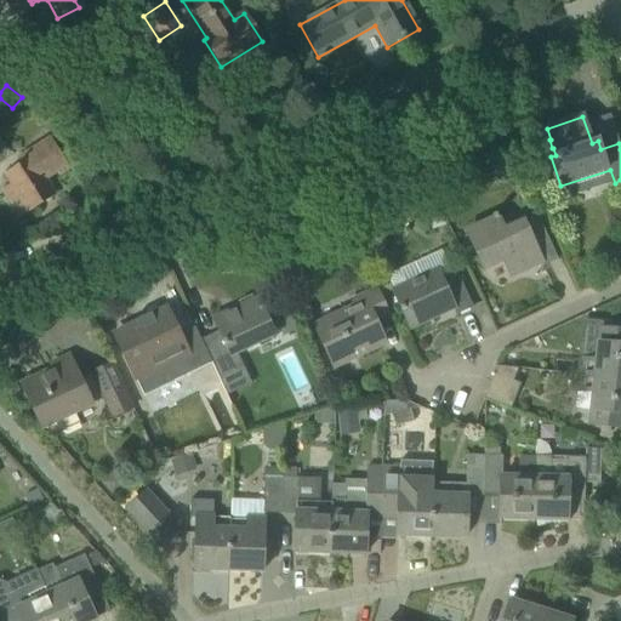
[(22,136),(0,149),(0,171),(9,186),(0,191),(6,198),(18,218),(55,195),(45,181),(67,167),(53,147),(47,137),(29,149),(22,136)]
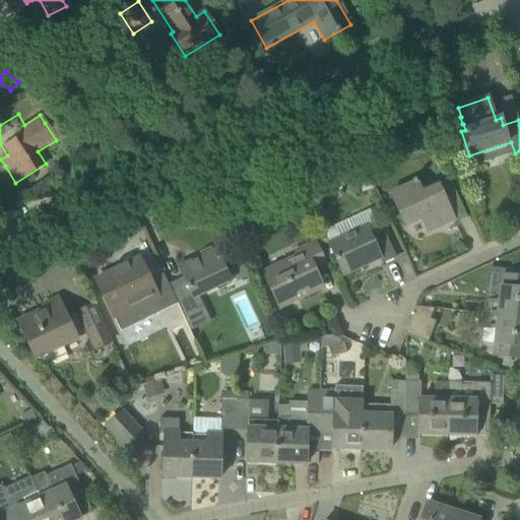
[(389,191),(405,225),(420,218),(427,232),(453,219),(447,207),(459,201),(450,181),(421,194),(414,180),(389,191)]
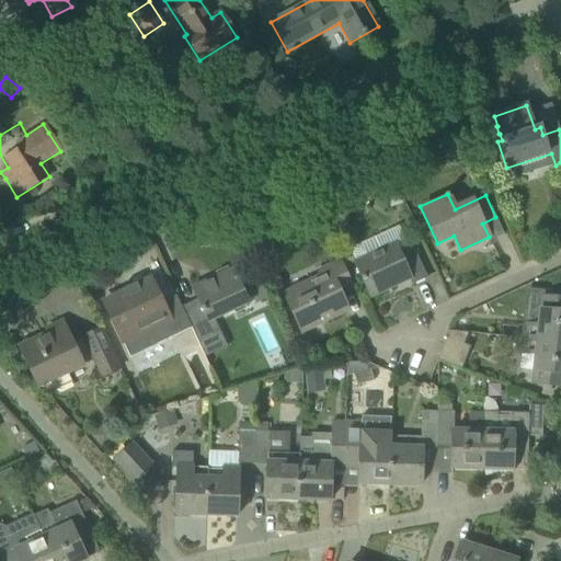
[(312,203),(302,206),(304,210),(306,218),(317,215),(313,207),(312,203)]
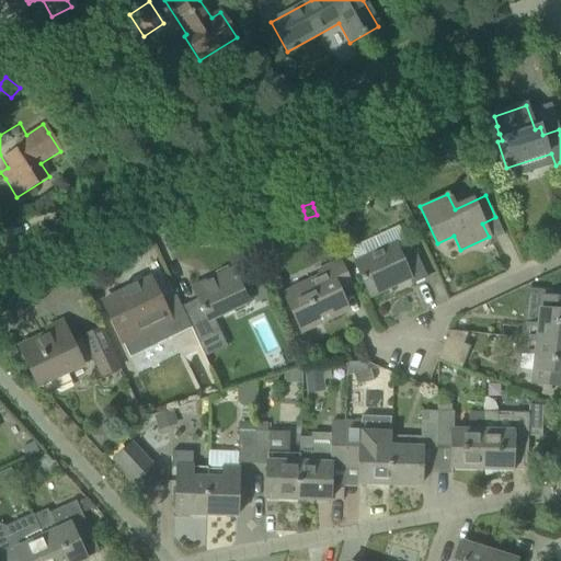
[(352,256),(353,261),(370,297),(409,279),(411,285),(426,278),(410,243),(398,249),(395,241),(379,249),(374,238),(356,247),(354,249),(352,252),(352,256)]
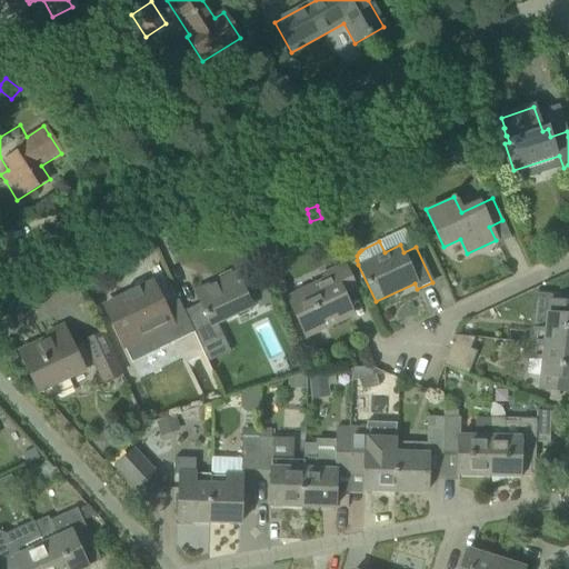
[(352,316),(342,295),(356,288),(343,262),(318,275),(321,279),(286,296),(306,338),(352,316)]
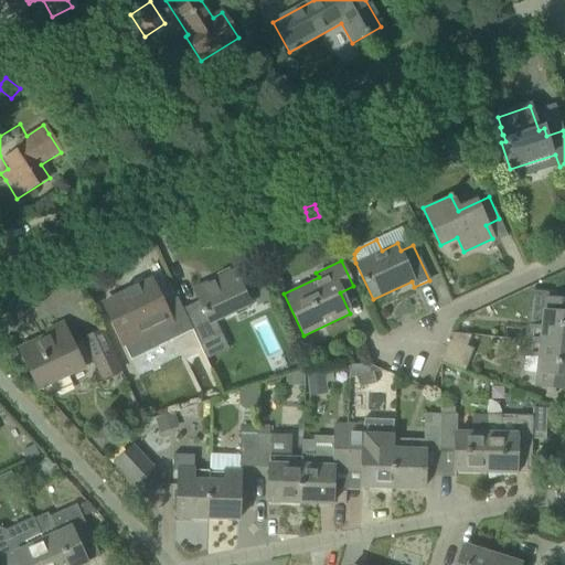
[(202,309),(185,317),(192,331),(194,337),(195,338),(200,347),(206,360),(228,350),(215,323),(249,307),(243,292),(233,273),(231,274),(228,269),(216,276),(219,279),(193,291),(202,309)]
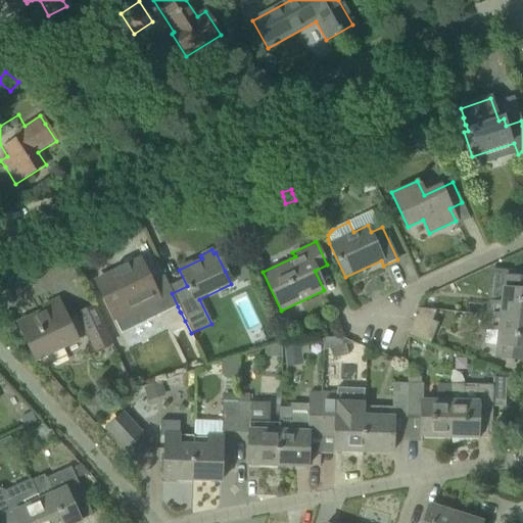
[(140,260),(96,282),(104,300),(114,321),(121,334),(178,306),(172,293),(163,277),(150,283),(148,280),(140,260)]
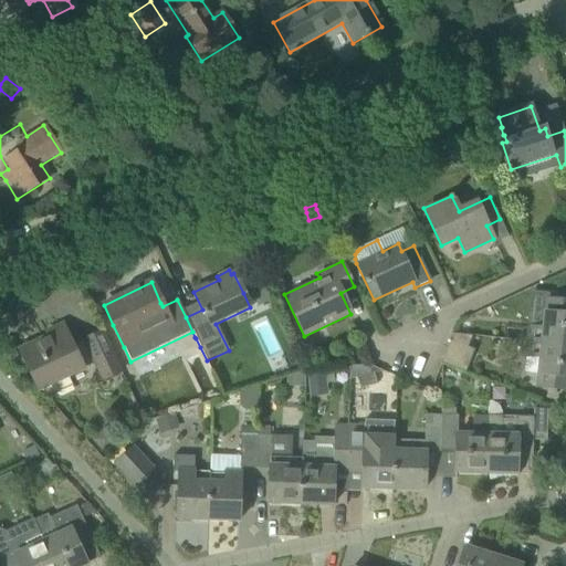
[(262,286),(250,292),(258,307),(269,302),(262,286)]
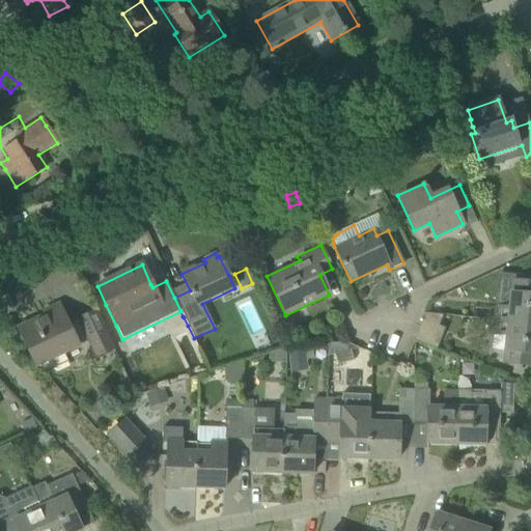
[(494,305),(492,322),(530,324),(530,283),(511,281),(509,307),(494,305)]
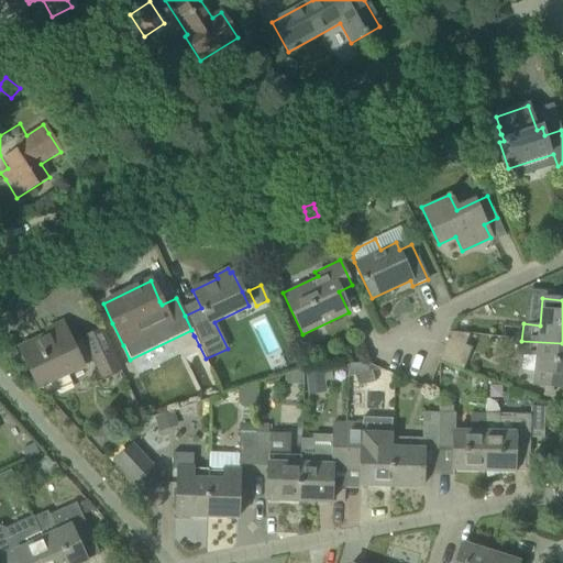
[(100,381),(120,372),(101,331),(72,344),(62,324),(47,332),(48,335),(20,350),(37,387),(40,387),(45,397),(72,385),(67,374),(85,366),(84,365),(91,362),(100,381)]
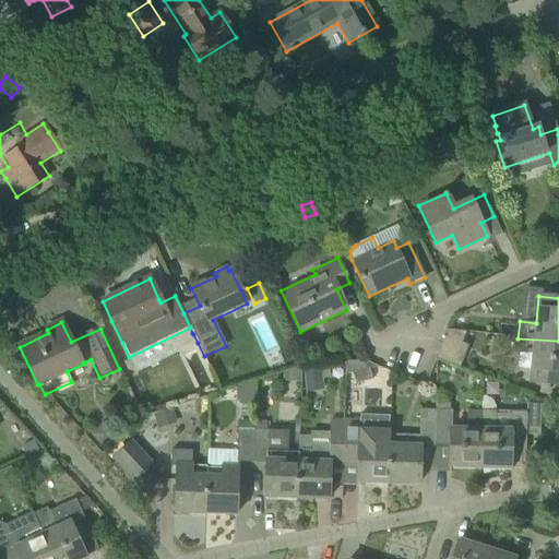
[(433,358),(459,368),(467,345),(461,343),(466,331),(445,330),(433,358)]
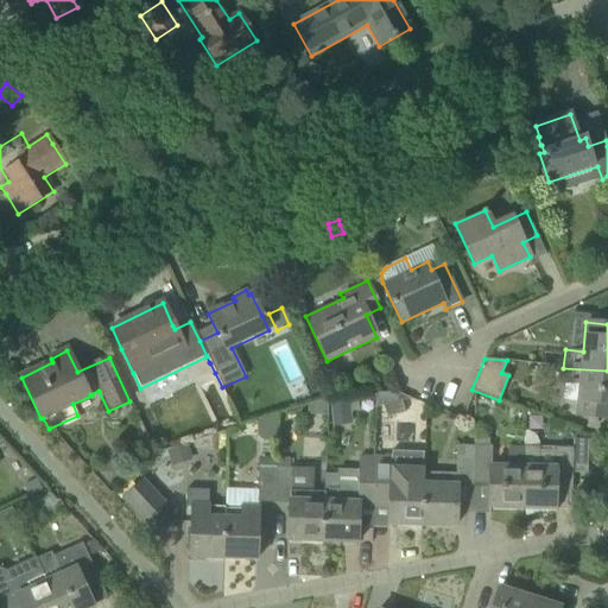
[(607,371),(563,368),(562,385),(577,386),(575,416),(607,419),(607,371)]
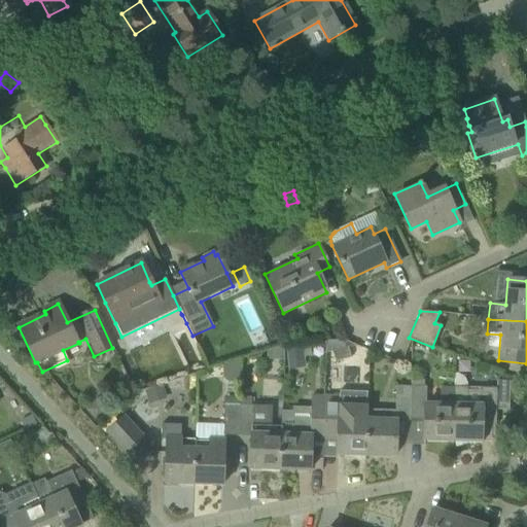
[(355,345),(344,341),(341,339),(325,341),(325,353),(331,351),(347,347),(355,345)]
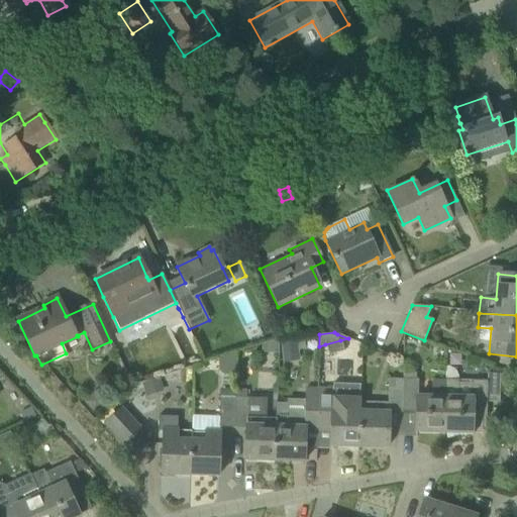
[(343,351),(340,340),(325,344),(328,355),(343,351)]
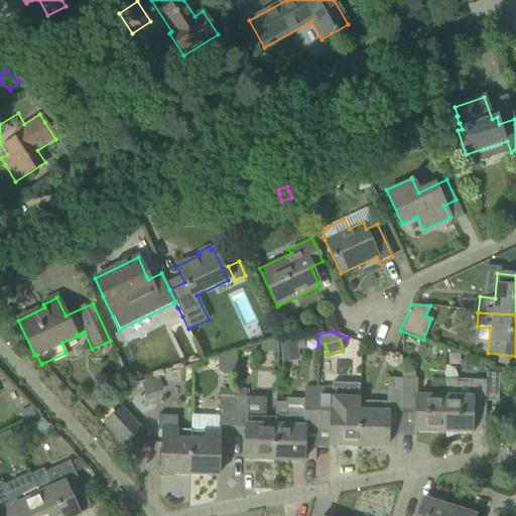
[(234,354),(218,359),(218,370),(223,375),(234,375),(234,354)]
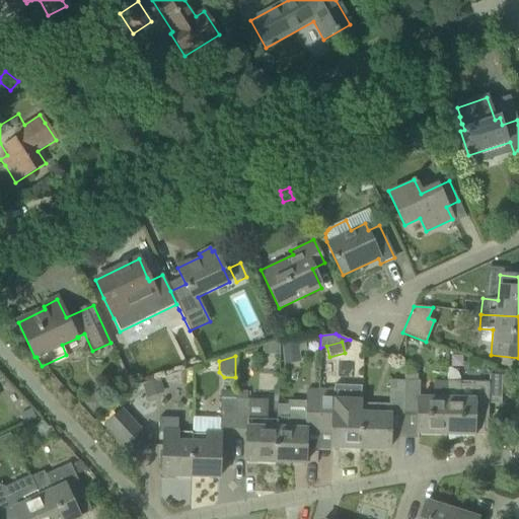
[(447,382),(445,435),(447,435),(450,441),(460,438),(460,435),(473,436),(474,417),(474,414),(487,414),(487,417),(488,417),(489,404),(501,404),(502,376),(490,376),(489,383),(468,382),(459,382),(459,378),(457,375),(455,372),(451,369),(447,369),(447,382)]
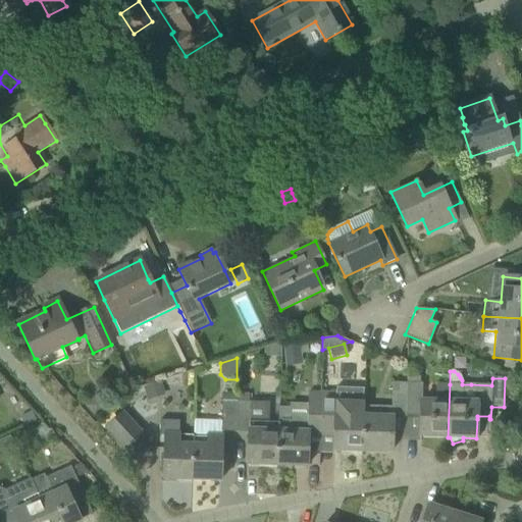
[(390,407),(363,406),(363,418),(362,452),(390,453),(392,417),(406,418),(407,382),(392,382),(390,407)]
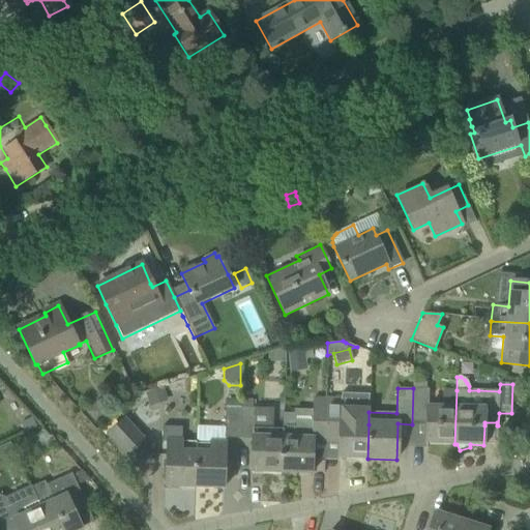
[(429,389),(413,388),(412,424),(427,424),(425,443),(454,444),(457,390),(442,389),(441,405),(428,405),(429,389)]
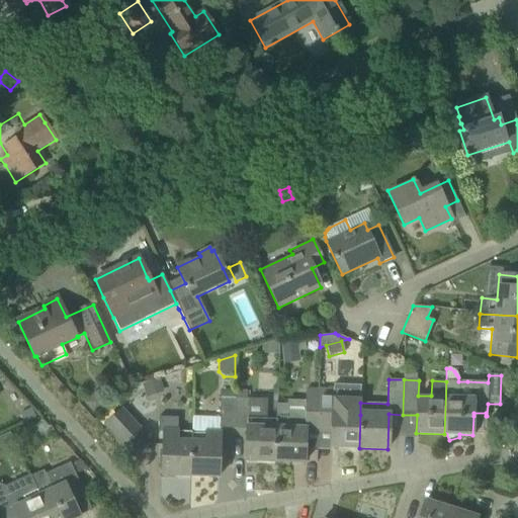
[(334,390),(320,390),(318,433),(332,433),(331,447),(359,448),(360,415),(360,403),(361,385),(334,384),(334,390)]
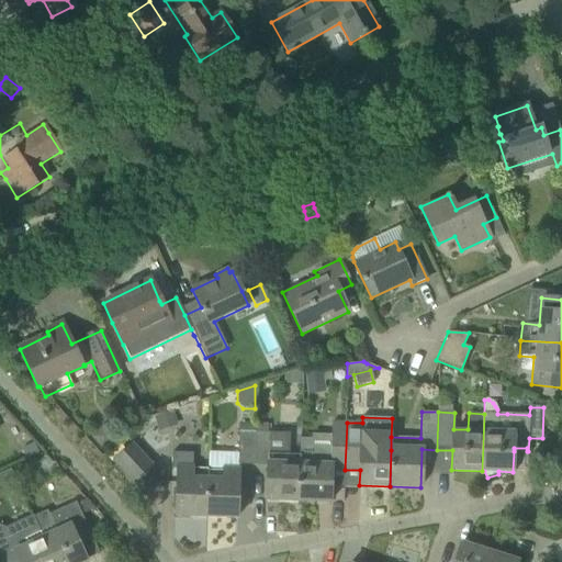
[(345,470),(347,423),(332,422),(330,430),(326,430),(326,440),(316,440),(316,430),(304,429),(303,456),(300,456),(299,480),(298,501),(330,502),(332,469),(345,470)]
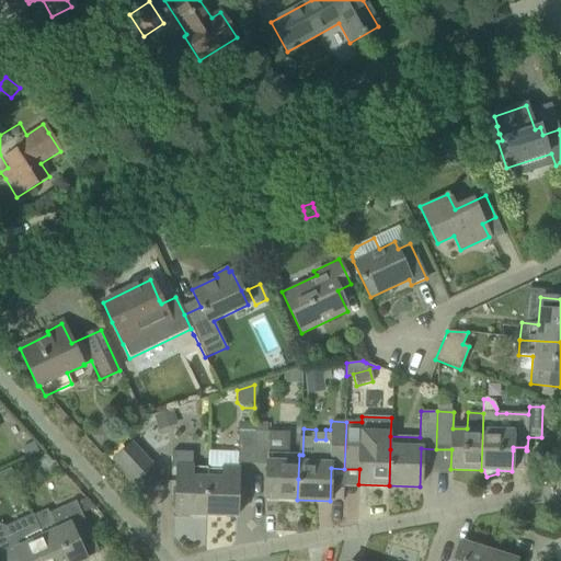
[(114,437),(102,425),(90,436),(102,449),(114,437)]
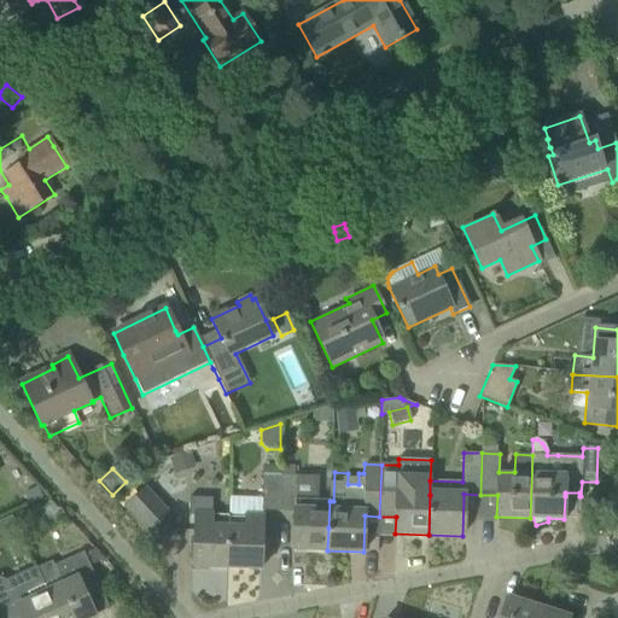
[(261,512),(280,512),(281,476),(262,474),(261,512)]
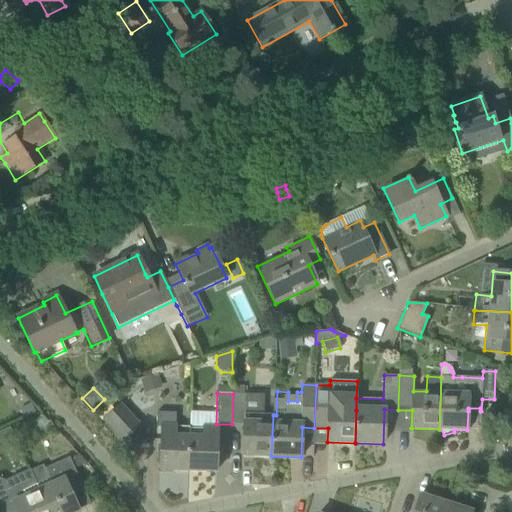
[(242,455),(271,456),(272,437),(273,415),(263,415),(263,408),(245,402),(246,394),(233,394),(232,424),(243,425),(242,455)]
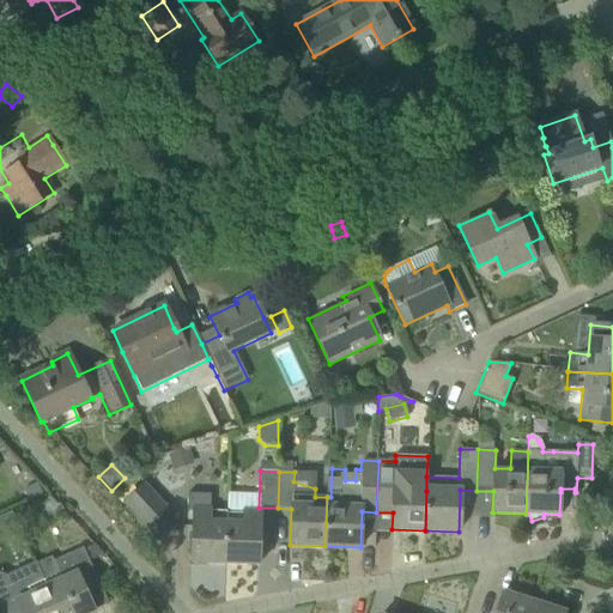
[(36,483),(24,490),(30,501),(42,495),(36,483)]
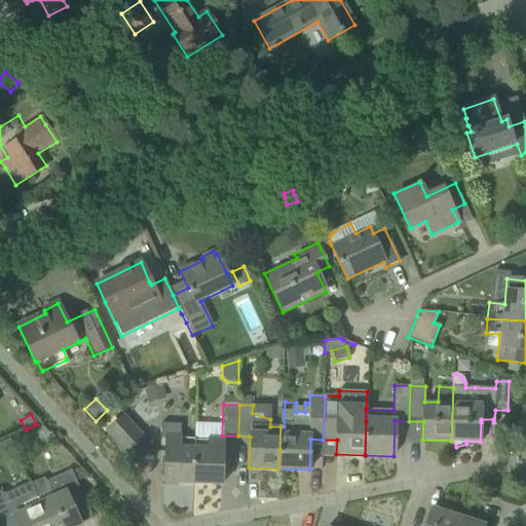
[(105,433),(125,455),(144,438),(122,415),(105,433)]
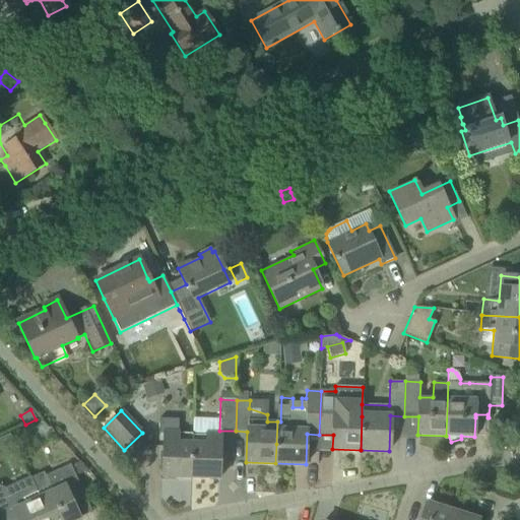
[(163,477),(191,479),(192,433),(180,433),(180,431),(179,431),(179,419),(158,418),(158,433),(166,434),(163,477)]
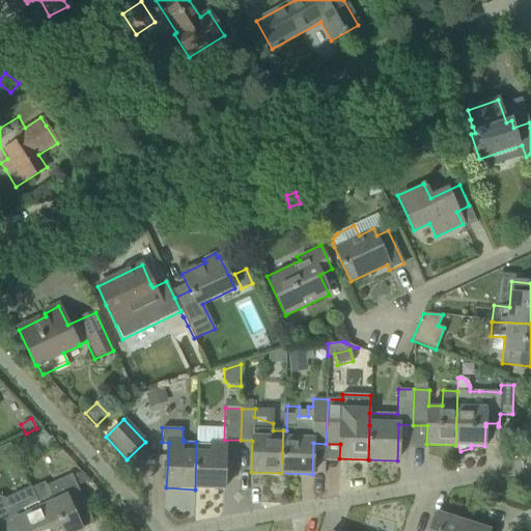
[(196,442),(195,490),(222,491),(225,442),(210,441),(210,443),(196,442)]
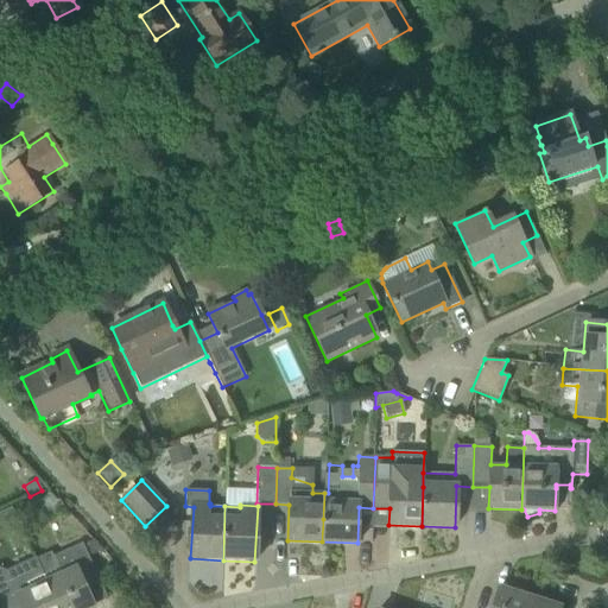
[(149,523),(156,537),(173,527),(166,513),(149,523)]
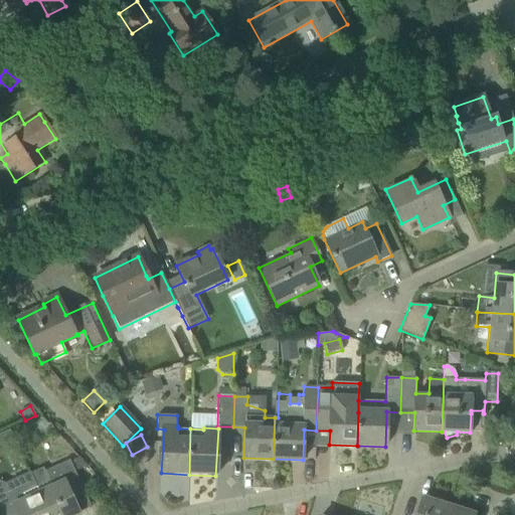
[(51,487),(39,493),(38,493),(48,514),(76,514),(79,514),(70,494),(82,488),(69,461),(44,472),(51,487)]
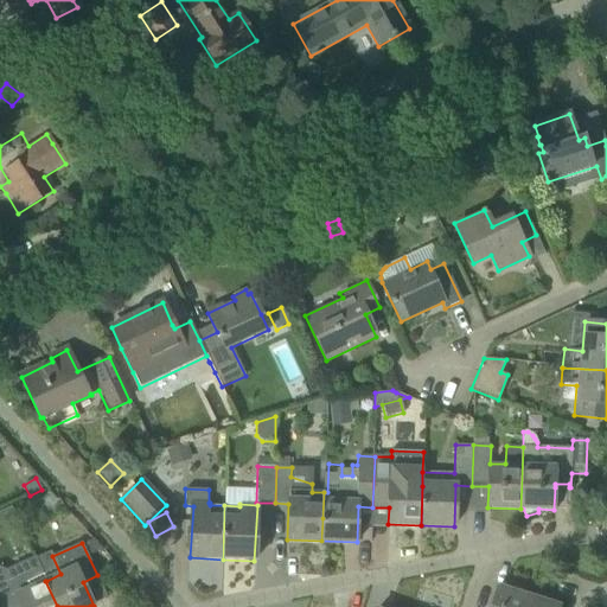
[(0,567),(0,598),(4,606),(57,606),(45,581),(46,581),(36,556),(6,570),(0,567)]
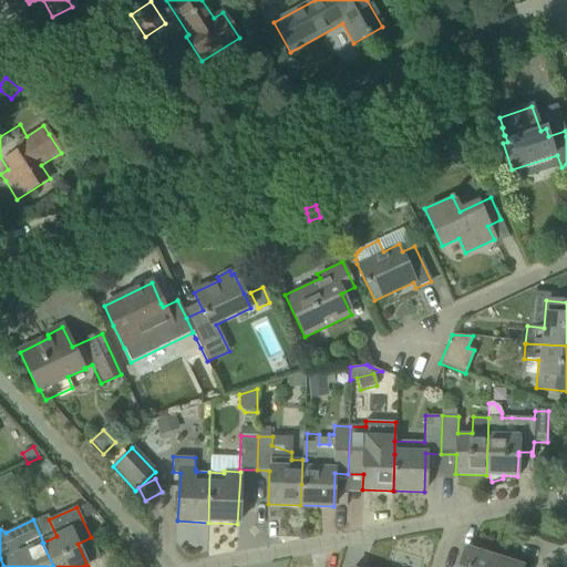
[(491,566),(494,558),(464,548),(457,566),(491,566)]
